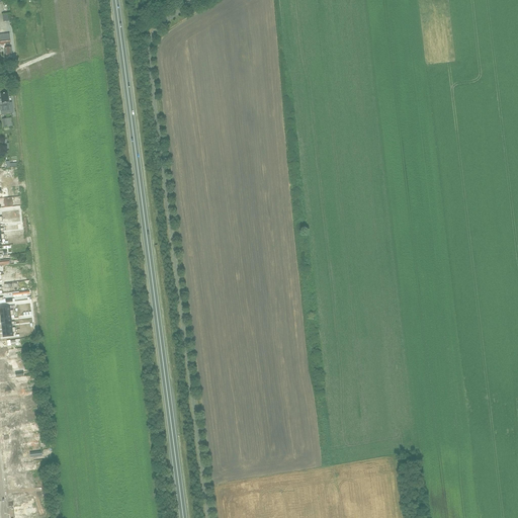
[(6,56),(12,55),(11,48),(10,48),(10,44),(10,39),(9,33),(0,34),(0,44),(5,44),(6,48),(5,48),(6,56)]
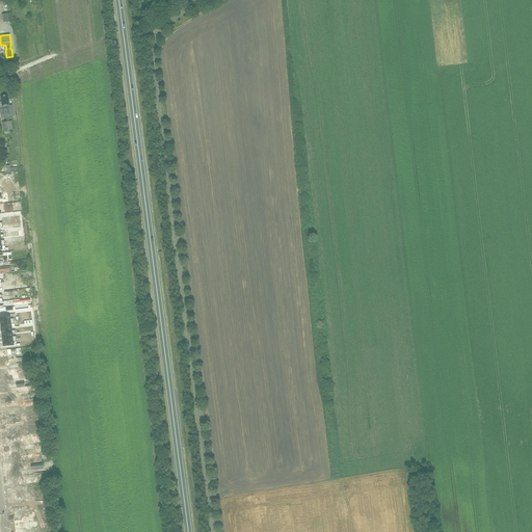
[(2,103),(0,103),(0,110),(0,112),(1,112),(1,114),(6,113),(10,113),(9,107),(9,105),(8,96),(1,97),(2,102),(2,103)]
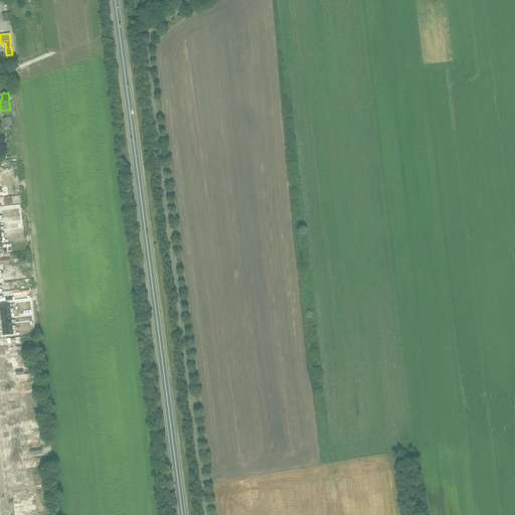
[(4,197),(5,200),(4,200),(5,206),(13,205),(12,199),(12,196),(4,197)]
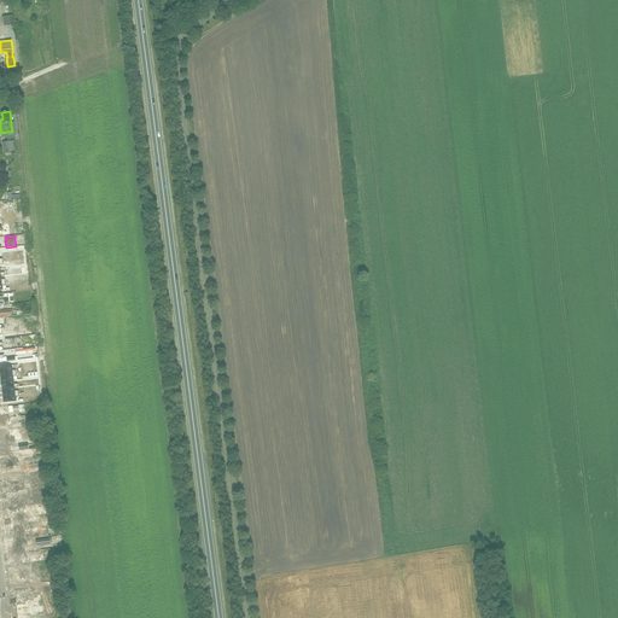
[(17,484),(1,487),(3,494),(18,491),(18,490),(27,489),(27,484),(17,484)]
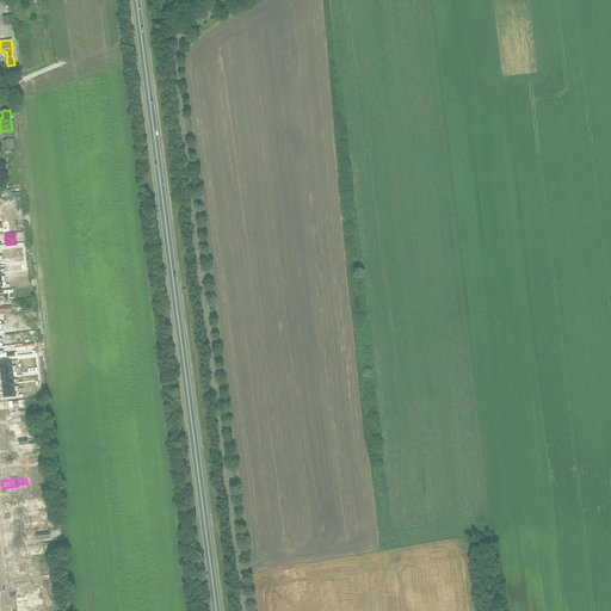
[(13,514),(4,516),(5,529),(14,529),(13,514)]
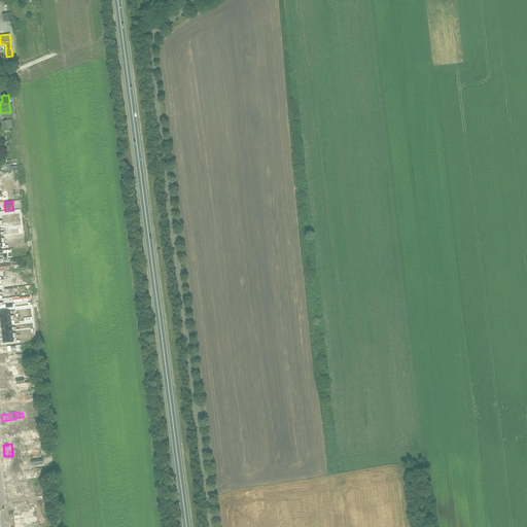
[(25,482),(9,484),(10,491),(23,489),(23,485),(26,485),(25,482)]
